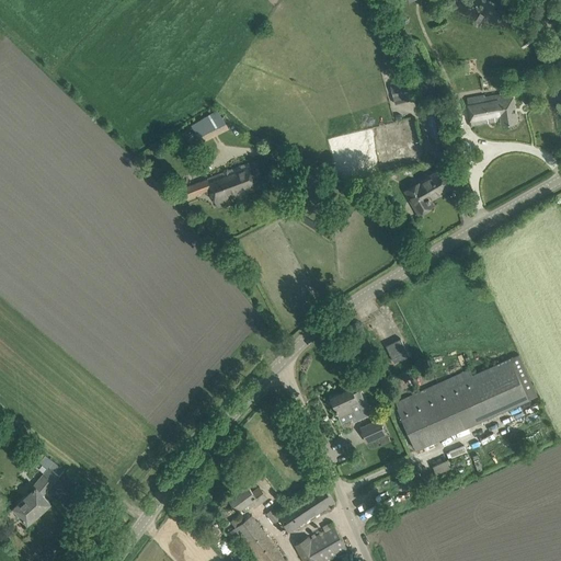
[(420,73),(412,50),(407,52),(414,75),(420,73)]
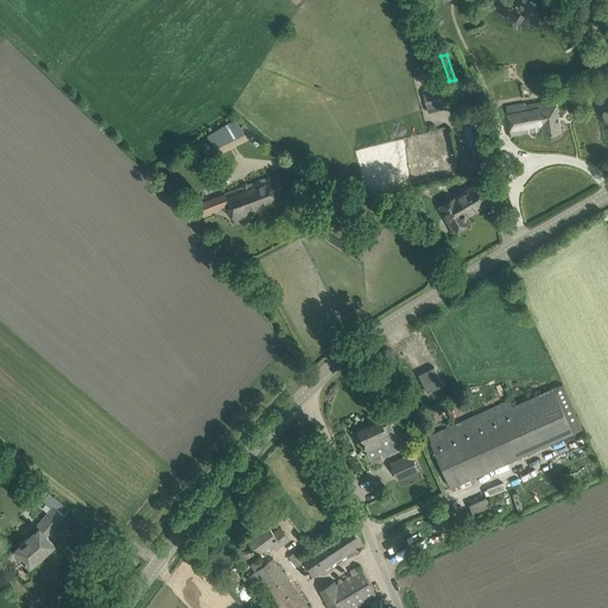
[(424,93),(426,102),(445,97),(444,88),(424,93)]
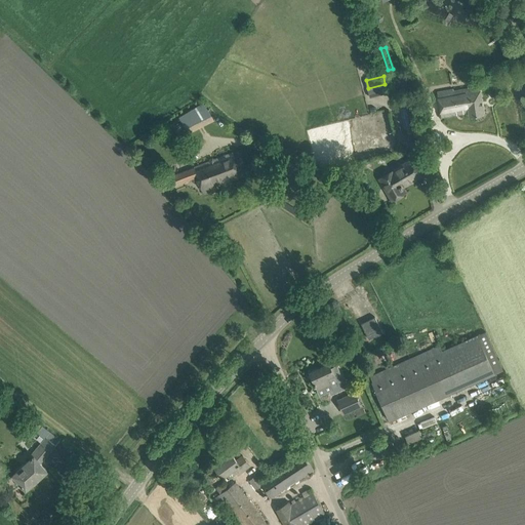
[(484,114),(480,84),(438,90),(441,117),(469,113),(470,116),(484,114)]
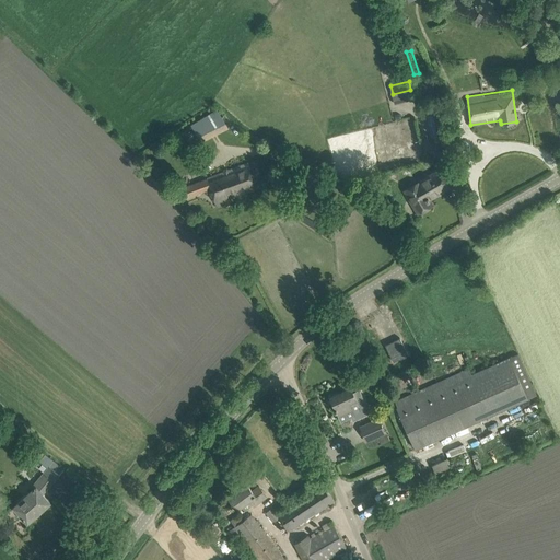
[(190,124),(201,142),(229,128),(217,108),(190,124)]
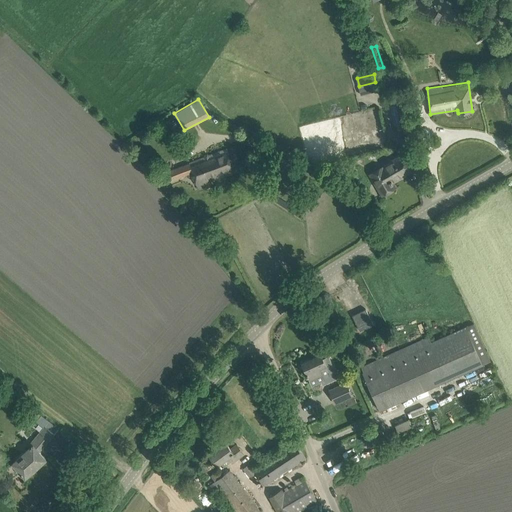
[(409,131),(402,101),(390,104),(397,133),(409,131)]
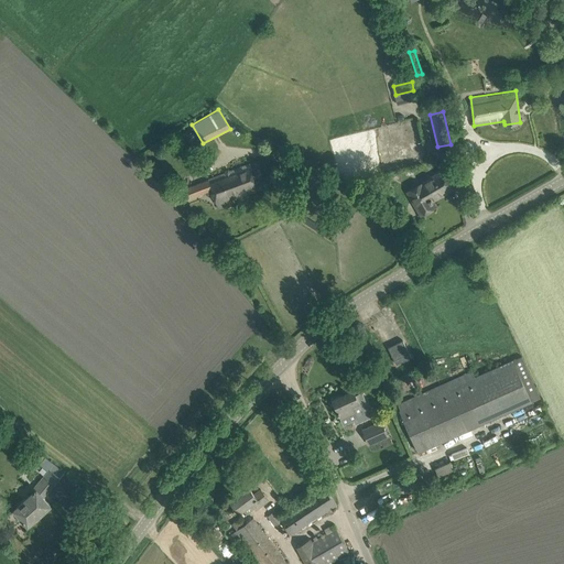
[(231,203),(230,199),(260,188),(250,164),(183,190),(187,199),(213,190),(219,207),(231,203)]
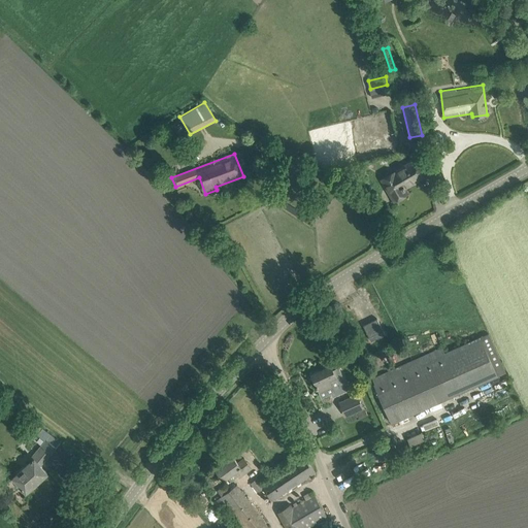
[(391,201),(392,202),(407,193),(404,189),(405,189),(405,187),(424,176),(415,161),(383,179),(387,188),(389,187),(396,199),(391,201)]
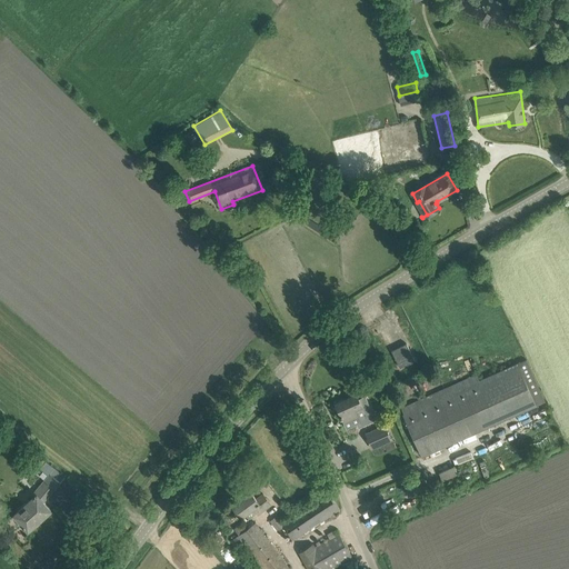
[(329,228),(338,233),(342,227),(333,221),(329,228)]
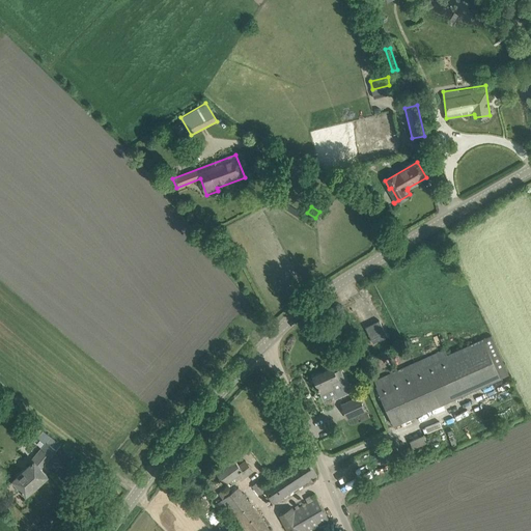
[(387,336),(380,320),(366,327),(373,343),(387,336)]
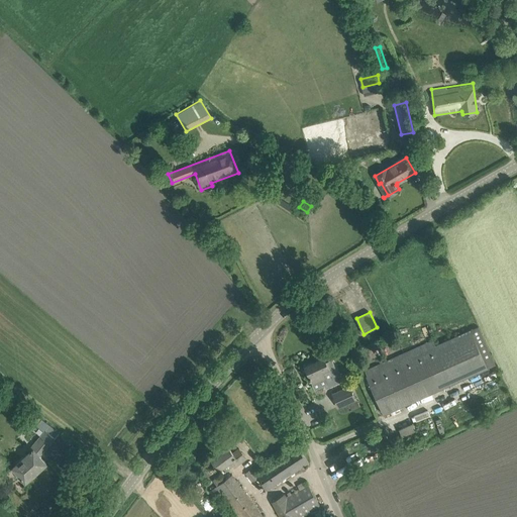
[(432,340),(399,355),(401,362),(367,377),(384,413),(495,363),(479,326),(435,346),(432,340)]
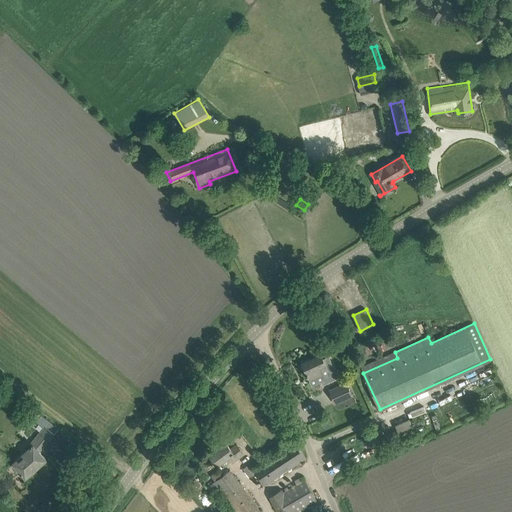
[(321,354),(302,362),(307,373),(306,373),(307,375),(308,375),(310,379),(322,374),(323,377),(326,376),(328,382),(338,377),(329,356),(323,359),(321,354)]
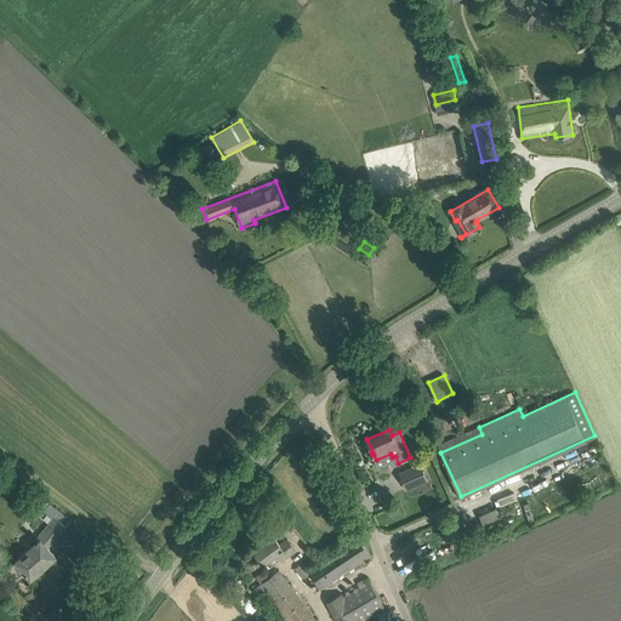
[(428,479),(421,463),(399,473),(406,489),(428,479)]
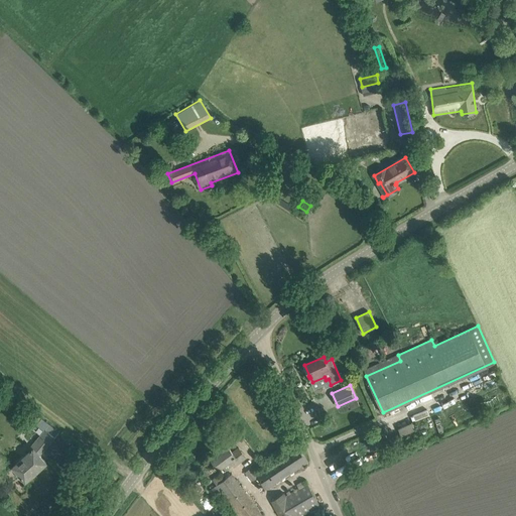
[(398,428),(401,435),(415,429),(412,422),(398,428)]
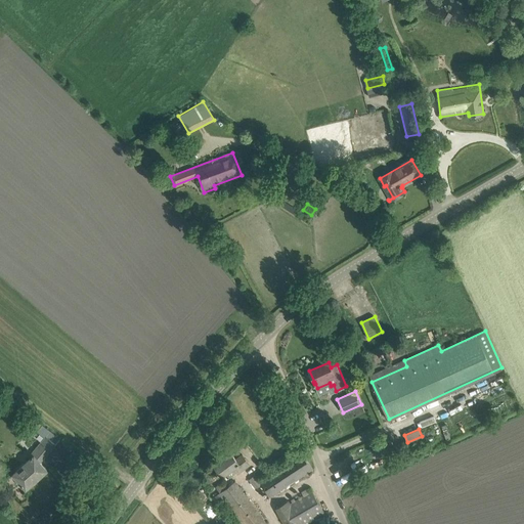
[(27,488),(47,470),(41,462),(56,444),(46,435),(31,453),(33,454),(12,474),(23,485),(24,485),(27,488)]
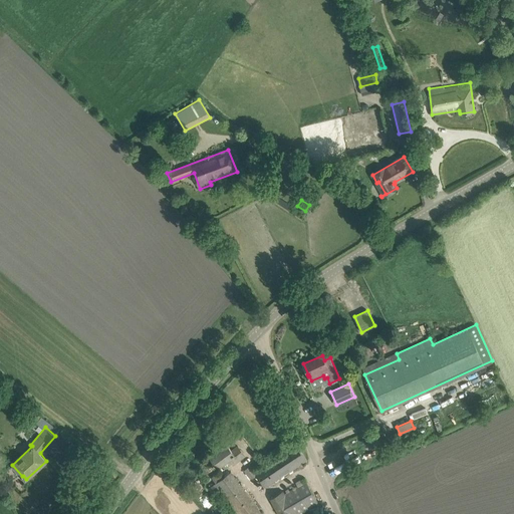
[(230,460),(233,465),(245,456),(238,446),(232,451),(227,444),(210,456),(219,468),(230,460)]
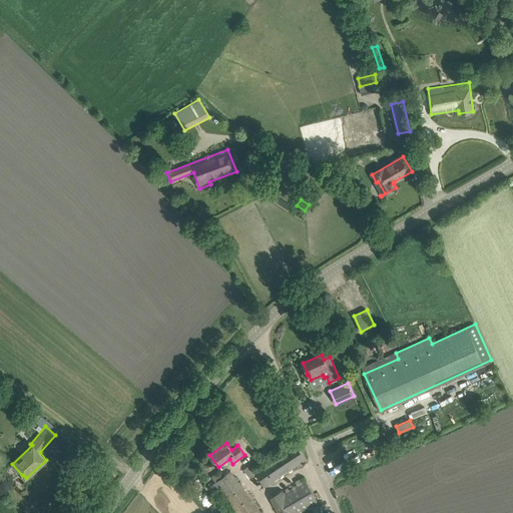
[(254,470),(265,485),(306,460),(297,444),(254,470)]
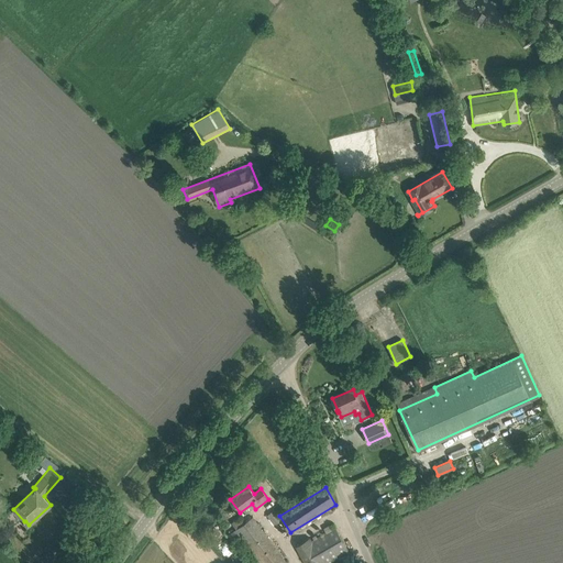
[(274,510),(267,515),(274,525),(280,520),(274,510)]
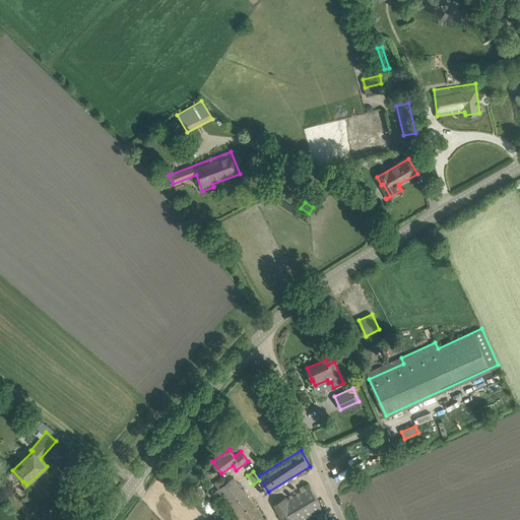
[(265,519),(234,476),(217,489),(240,519),(265,519)]
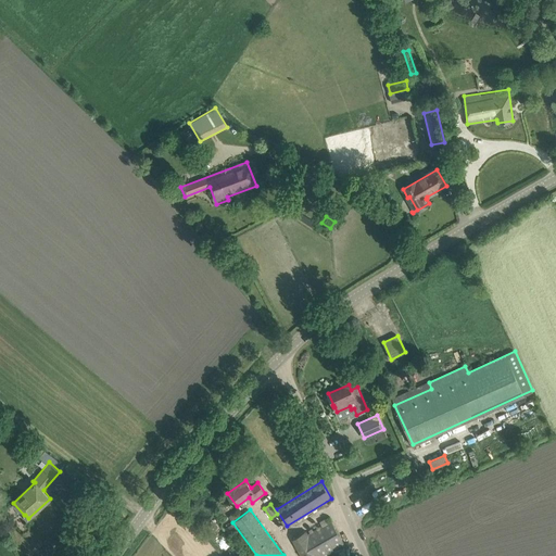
[(292,539),(302,555),(320,555),(343,543),(331,521),(308,534),(306,531),(292,539)]
